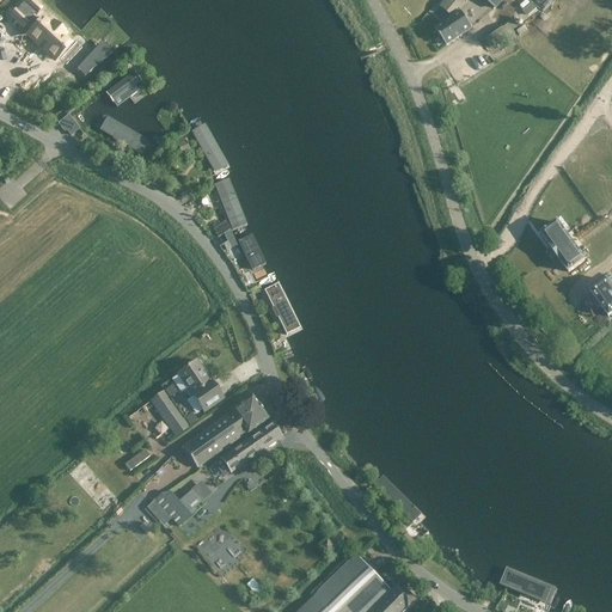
[(445,0),(440,6),(452,18),(434,29),(445,47),(471,30),(460,12),(459,8),(466,0),(445,0)]
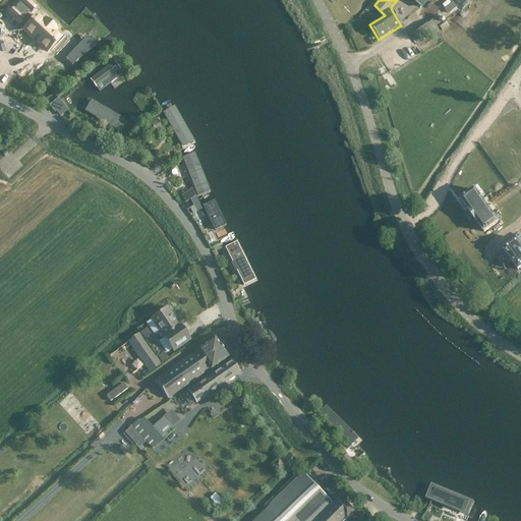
[(10,17),(3,10),(0,13),(0,18),(4,23),(10,17)]
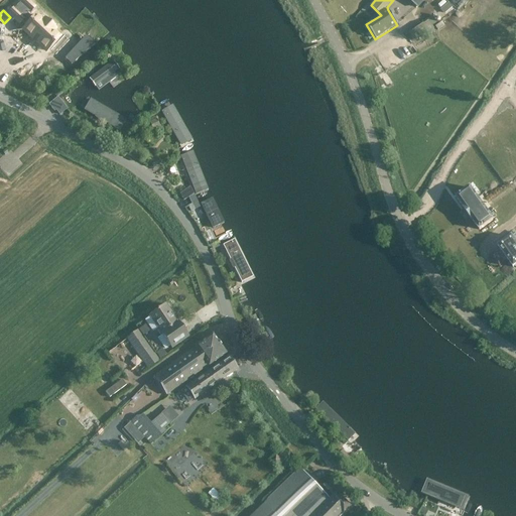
[(24,23),(20,27),(28,35),(26,37),(32,42),(34,41),(42,48),(45,44),(46,45),(52,38),(55,34),(50,28),(51,27),(41,17),(39,18),(34,13),(30,17),(29,16),(23,23),(24,23)]
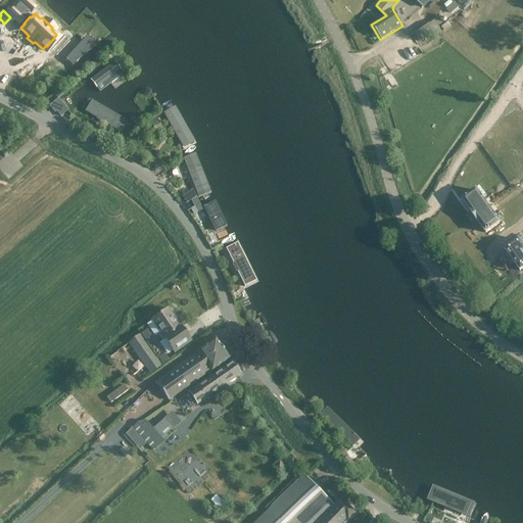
[(414,33),(419,41),(438,29),(433,21),(428,25),(428,24),(414,33)]
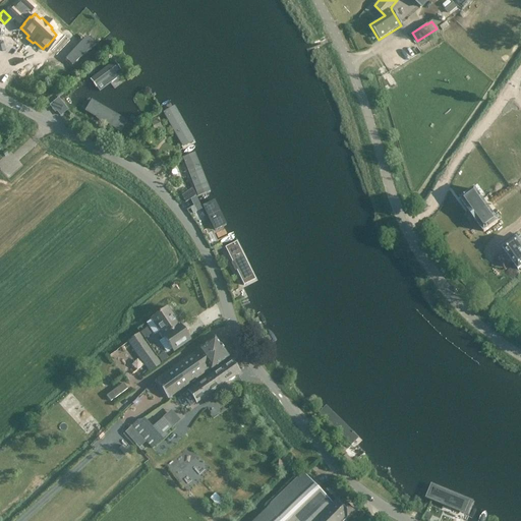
[(78,45),(65,59),(72,66),(93,47),(84,40),(79,46),(78,45)]
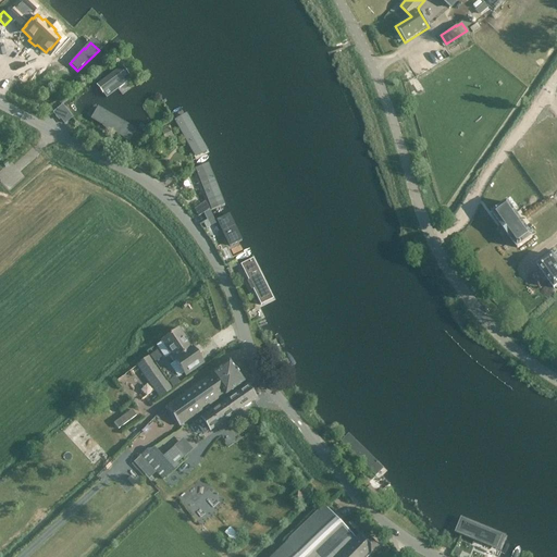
[(122,66),(114,72),(125,84),(126,83),(123,78),(128,74),(122,66)]
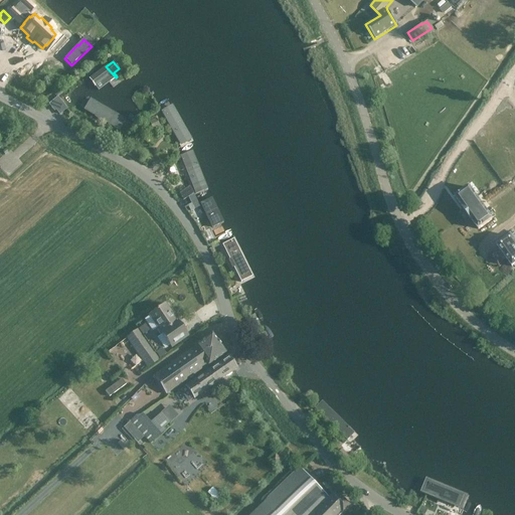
[(108,69),(90,83),(98,95),(117,80),(108,69)]
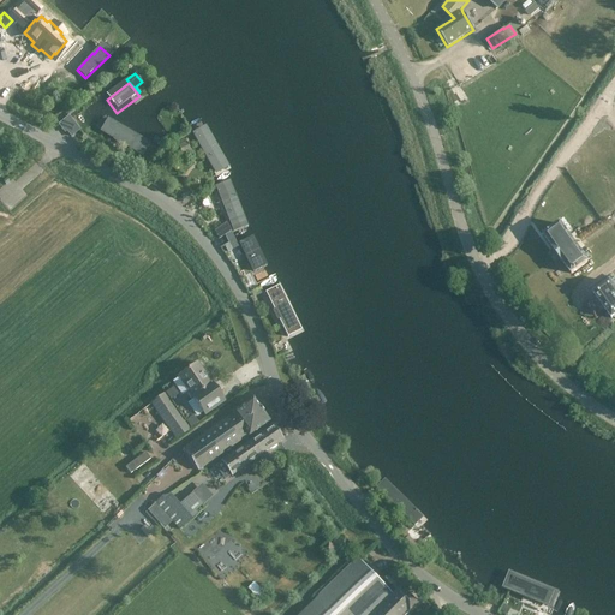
[(149,142),(109,120),(102,133),(142,155),(149,142)]
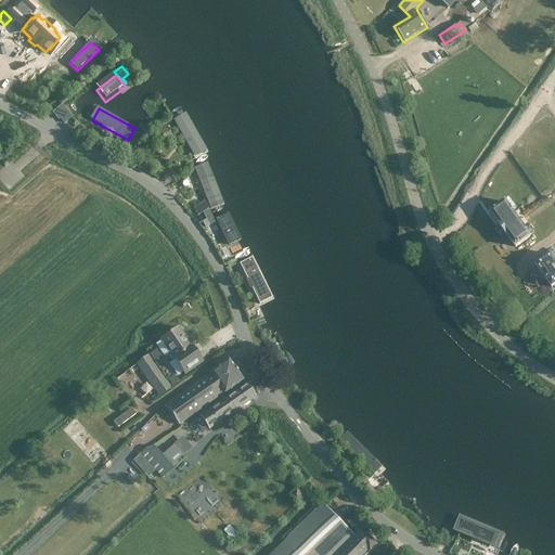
[(185,111),(172,118),(194,159),(208,152),(185,111)]
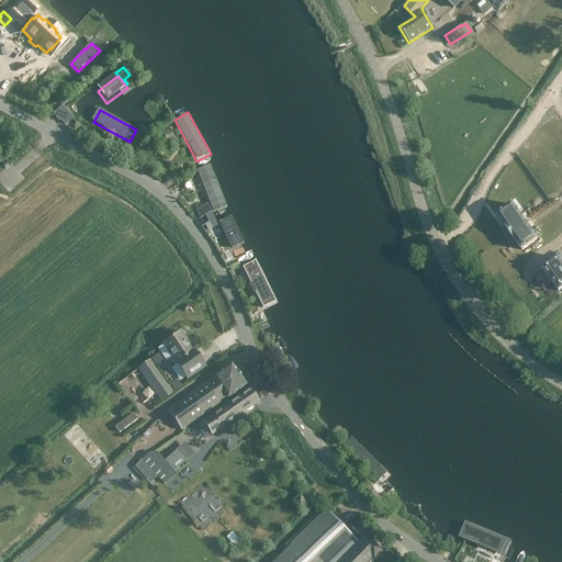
[(65,125),(72,120),(68,113),(60,120),(65,125)]
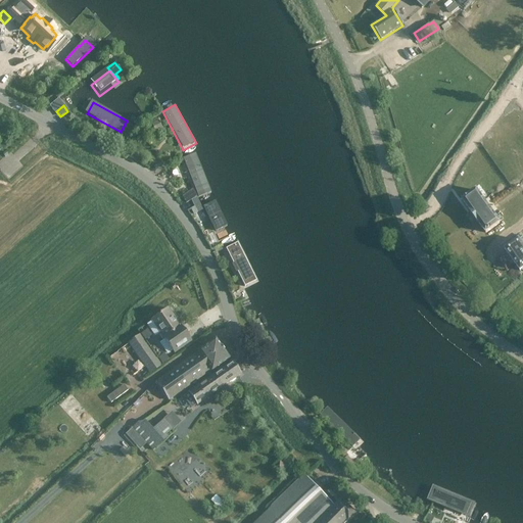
[(210,190),(194,151),(182,157),(197,195),(210,190)]
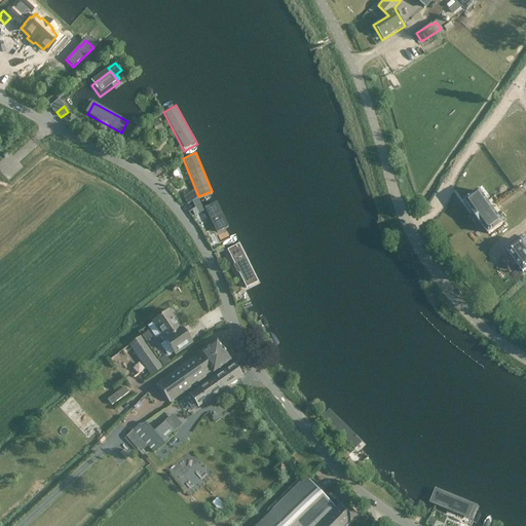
[(489,234),(502,224),(479,192),(465,201),(489,234)]
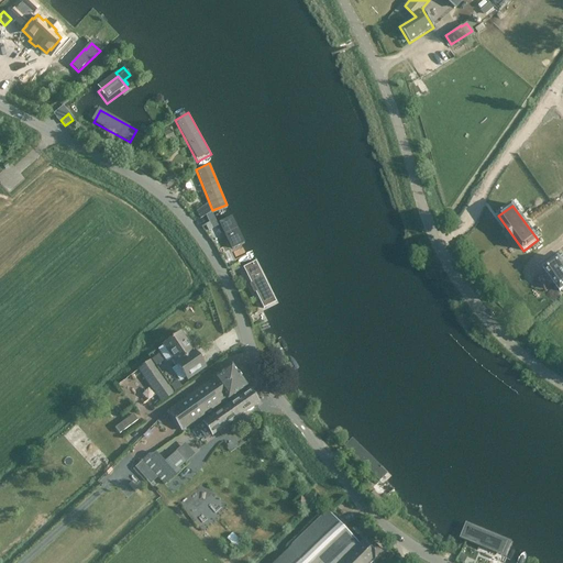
[(239,245),(225,214),(216,220),(230,249),(239,245)]
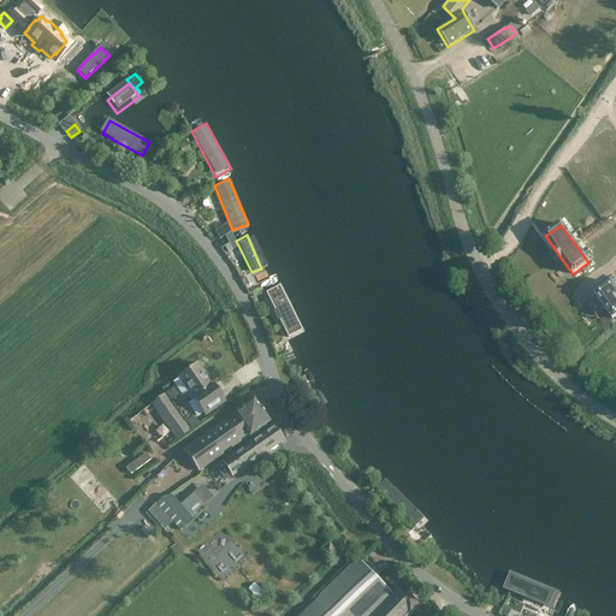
[(610,282),(594,295),(614,318),(615,317),(615,318),(615,277),(611,283),(610,282)]
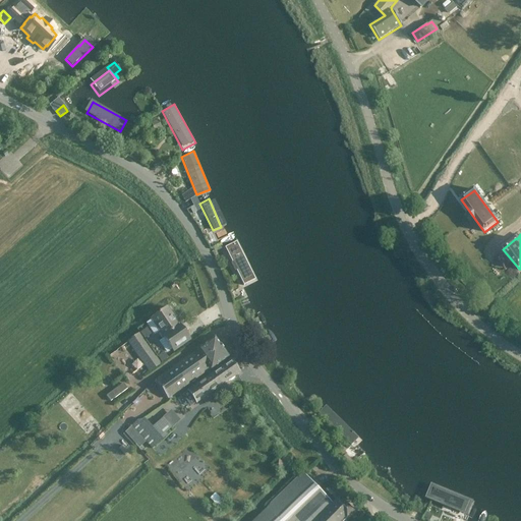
[(253,281),(235,239),(222,245),(239,287),(253,281)]
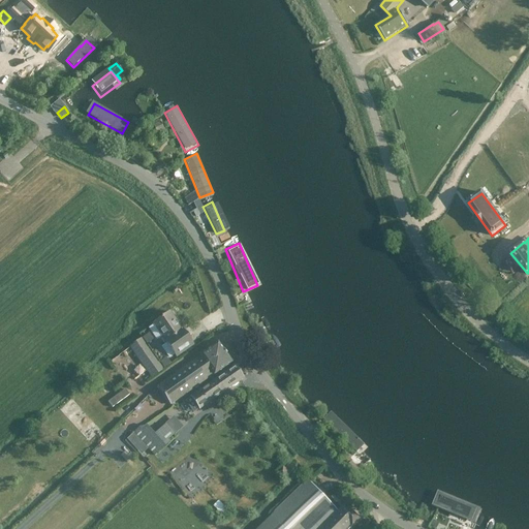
[(168,312),(152,323),(175,356),(192,345),(168,312)]
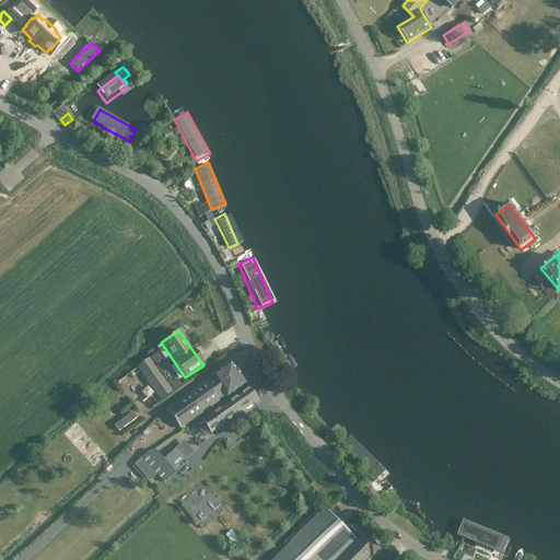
[(151,358),(138,368),(160,400),(174,392),(151,358)]
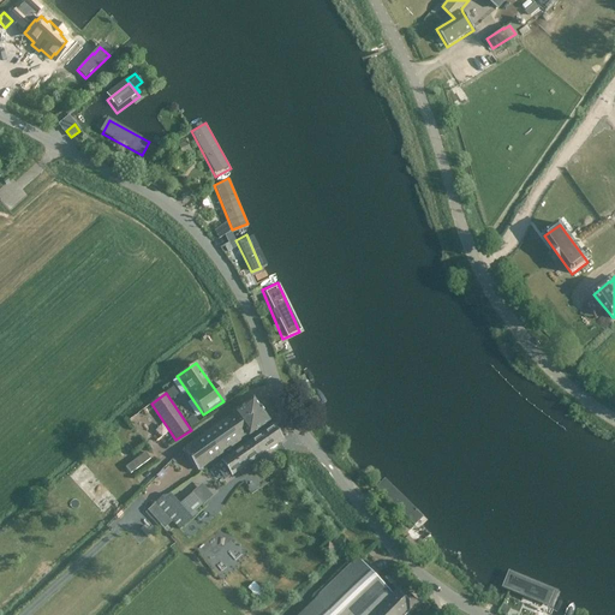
[(255,430),(258,428),(267,422),(252,400),(183,448),(197,470),(255,430)]
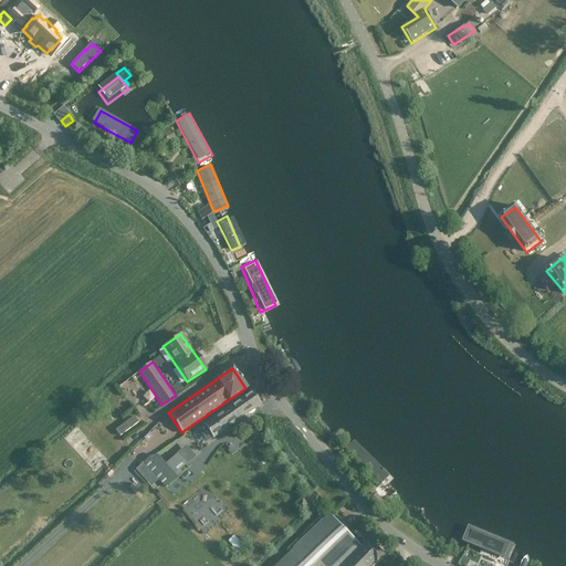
[(241,398),(238,401),(203,425),(212,437),(259,405),(250,392),(241,398)]
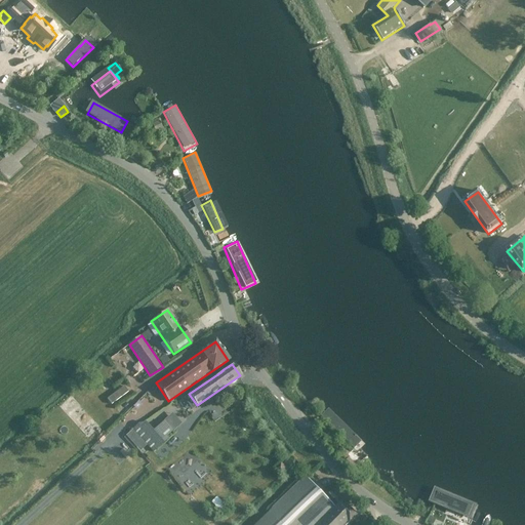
[(365,444),(328,408),(321,416),(357,452),(365,444)]
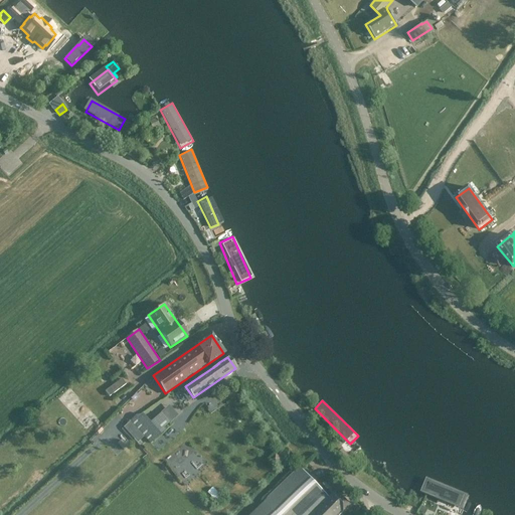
[(175,418),(167,408),(150,423),(143,415),(135,416),(130,421),(151,444),(165,431),(163,428),(169,422),(169,423),(175,418)]
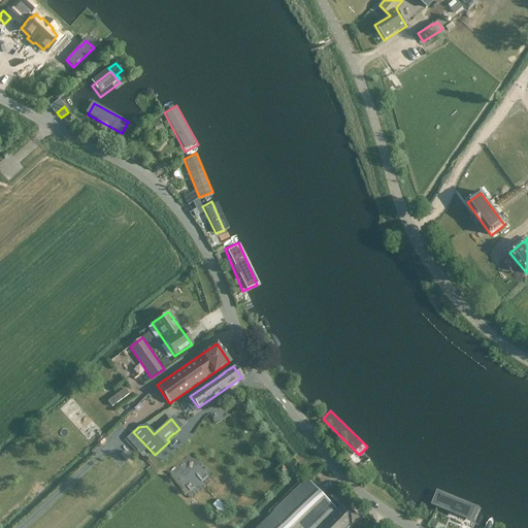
[(360,463),(355,458),(349,464),(355,469),(360,463)]
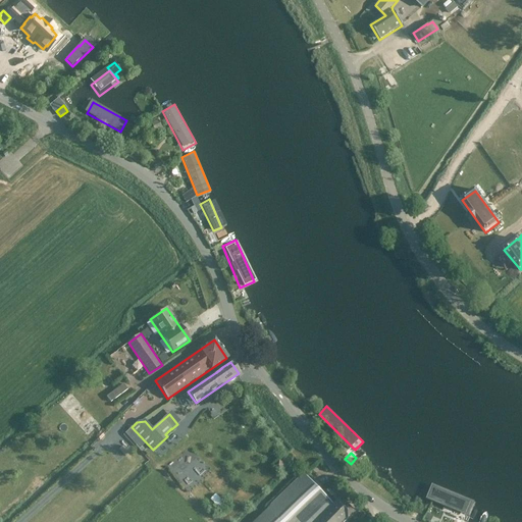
[(284,466),(278,461),(273,467),(278,472),(284,466)]
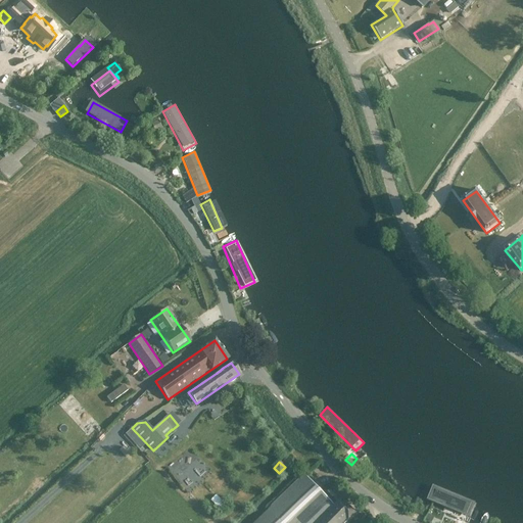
[(311,522),(331,505),(308,482),(303,476),(269,510),(255,522),(311,522)]
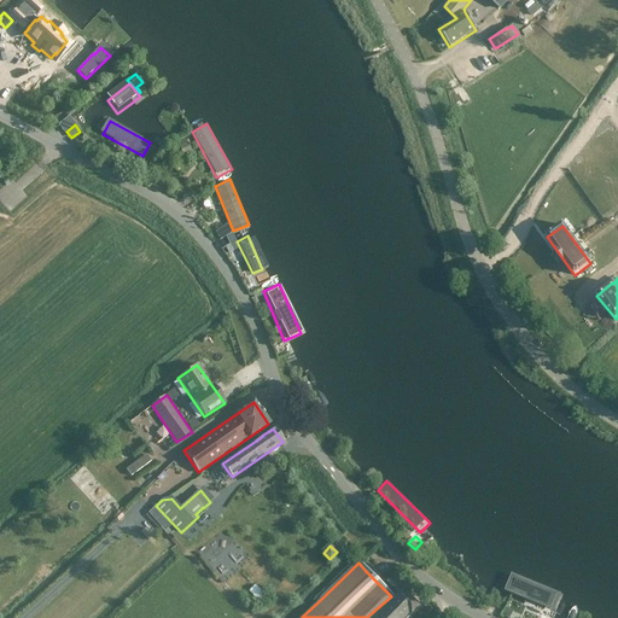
[(557,604),(513,586),(508,598),(552,616),(557,604)]
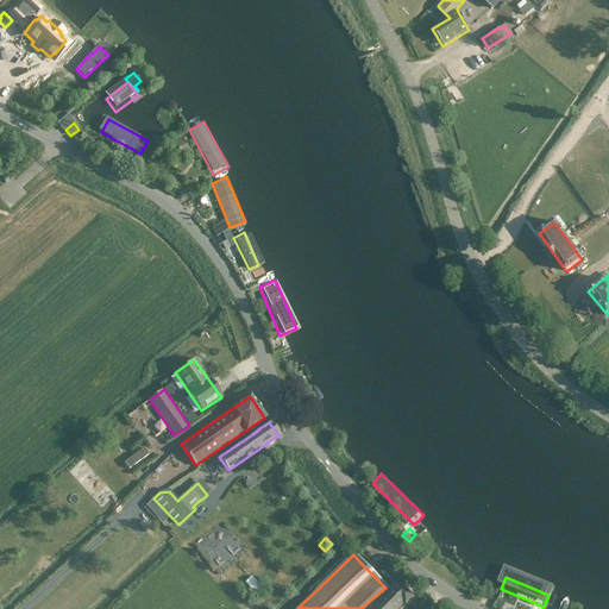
[(400,608),(413,597),(397,582),(369,608),(400,608)]
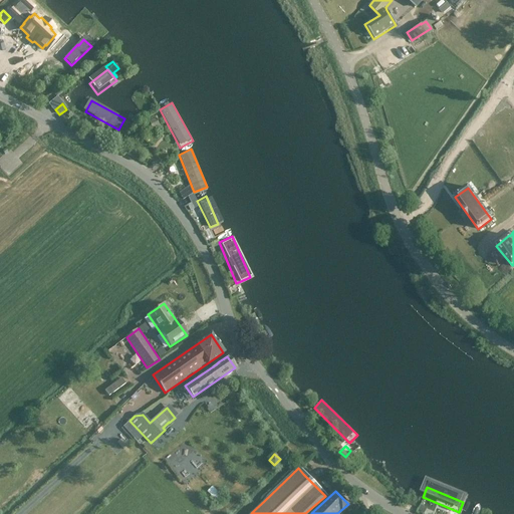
[(422,513),(426,509),(420,505),(417,512),(421,513),(422,513)]
